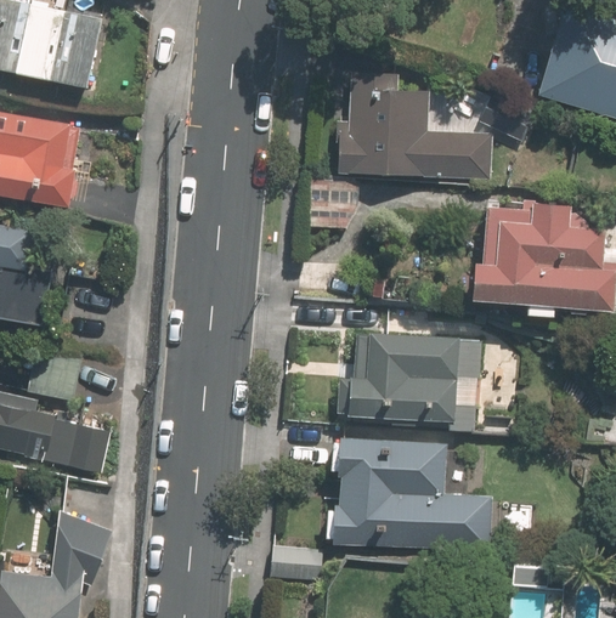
[(102,18),(12,0),(0,0),(0,77),(88,94),(102,18)]
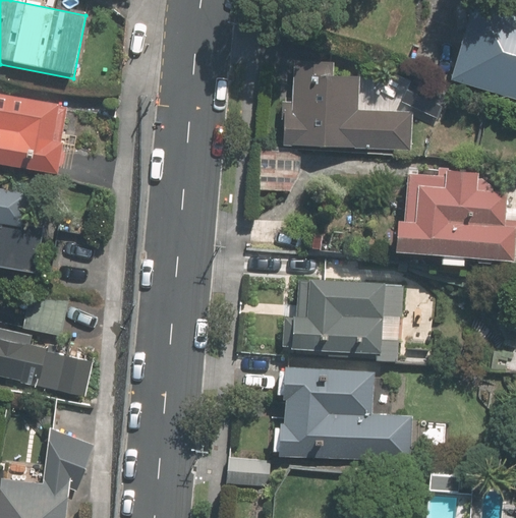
[(469,0),(450,88),(515,102),(515,0),(469,0)]
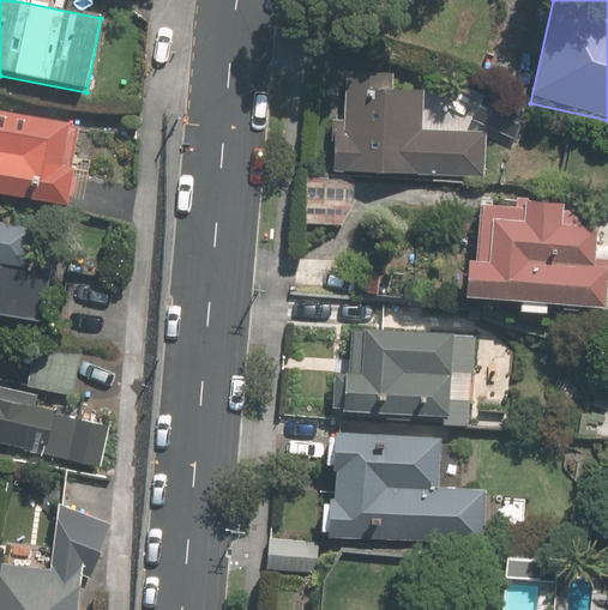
[(342,90),(329,89),(325,173),(309,173),(307,224),(356,227),(357,176),(486,182),(489,91),(396,88),(397,67),(343,65),(342,90)]
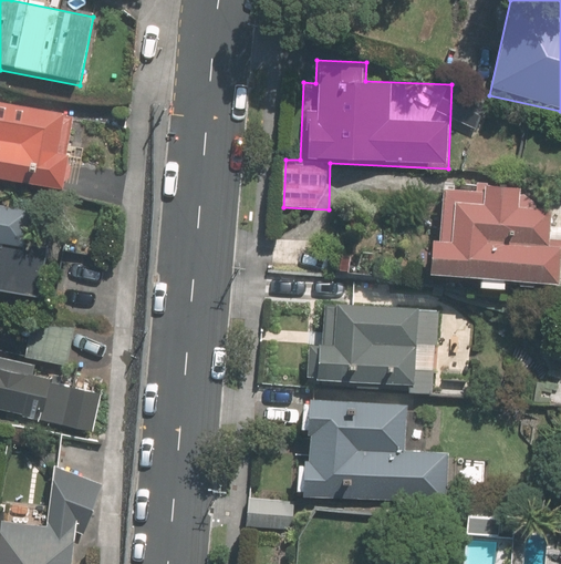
[(0,187),(60,196),(72,115),(0,103),(0,187)]
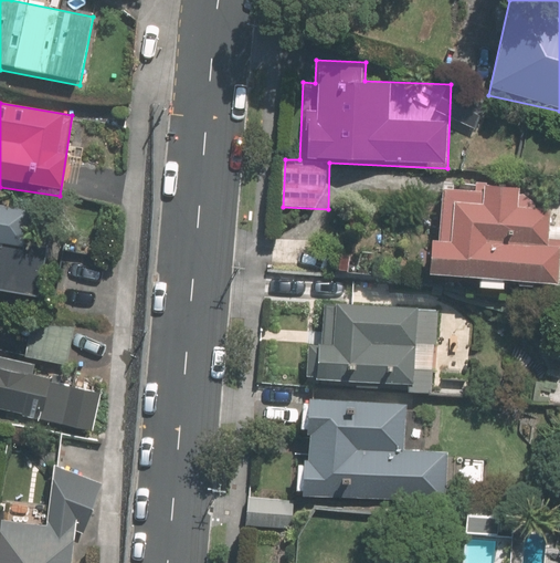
[(435,189),(433,246),(416,244),(415,278),(559,284),(559,249),(546,248),(547,216),(531,215),(532,194),(435,189)]
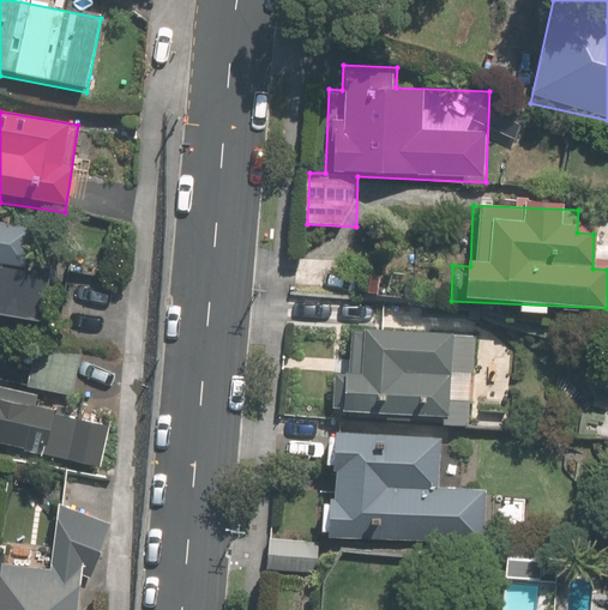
[(28,261),(31,227),(0,222),(0,315),(43,320),(49,264),(28,261)]
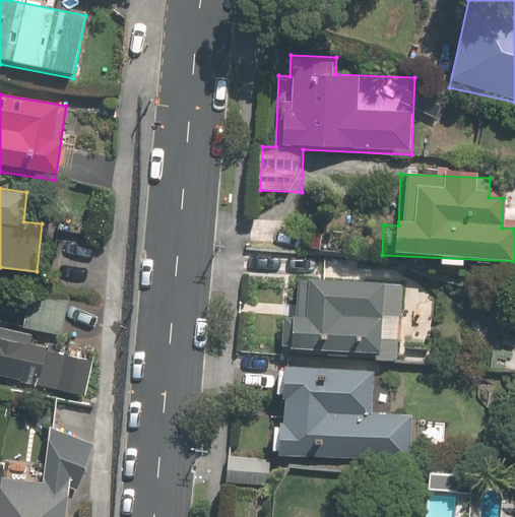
[(280,348),(401,357),(405,287),(304,281),(301,319),(282,317),(280,348)]
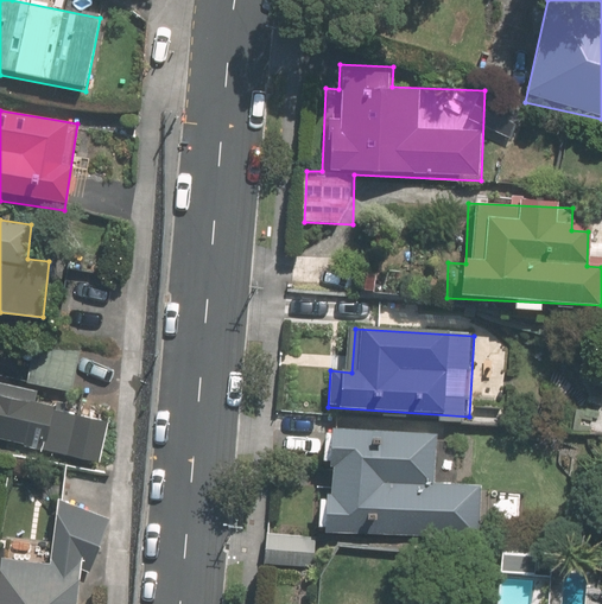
[(105,471),(108,411),(69,408),(70,401),(29,398),(30,386),(75,388),(76,380),(84,381),(86,373),(76,372),(78,344),(0,338),(0,418),(27,420),(29,412),(52,413),(48,479),(62,481),(63,468),(105,471)]
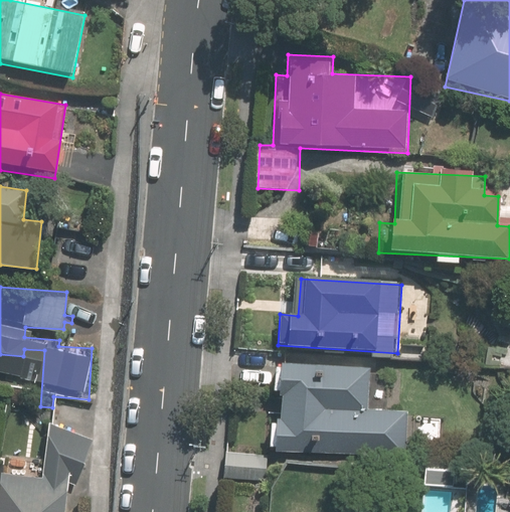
[(270,391),(276,391),(275,422),(268,422),(267,452),(411,459),(414,408),(369,406),(371,365),(271,360),(270,391)]
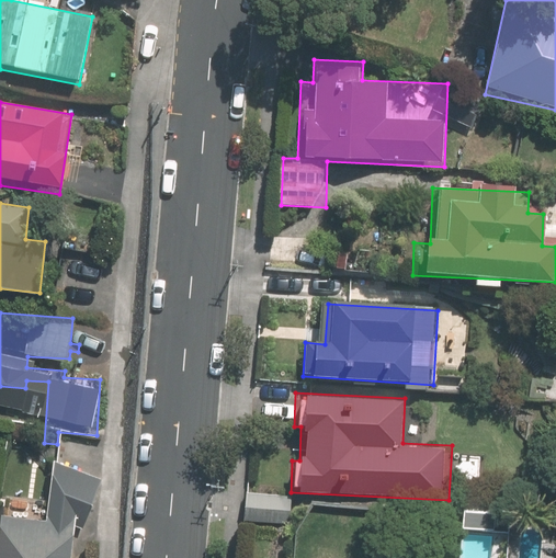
[(86,557),(91,505),(93,468),(47,463),(44,497),(9,493),(7,521),(0,520),(0,557),(86,557)]
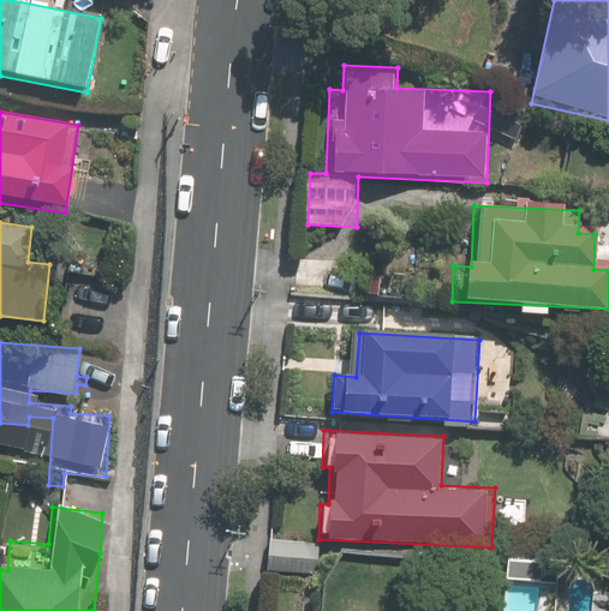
[(315,540),(269,539),(268,570),(315,570),(315,540)]
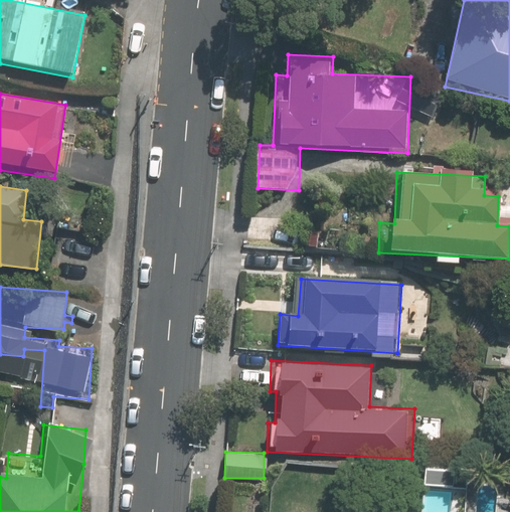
All buildings are outlined.
